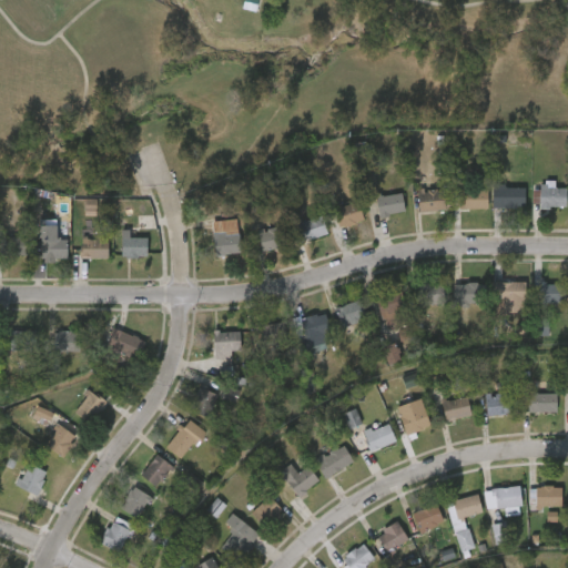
[(226,28),(229,16),(242,18),(240,31),(226,28)]
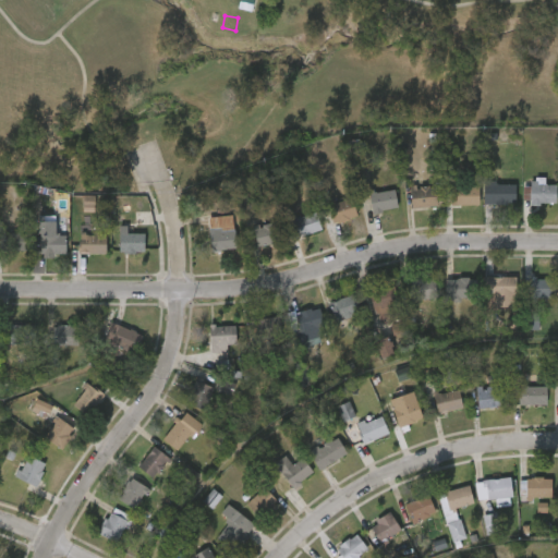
[(516,183),(516,203),(489,203),(489,183),(516,183)]
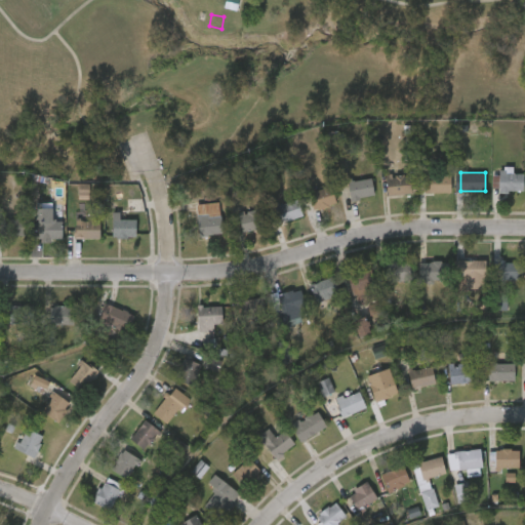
[(523,172),(523,191),(498,191),(498,172),(523,172)]
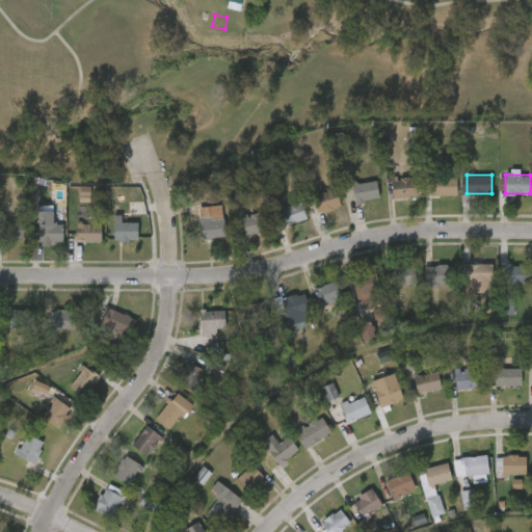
[(455,176),(455,194),(431,194),(431,176),(455,176)]
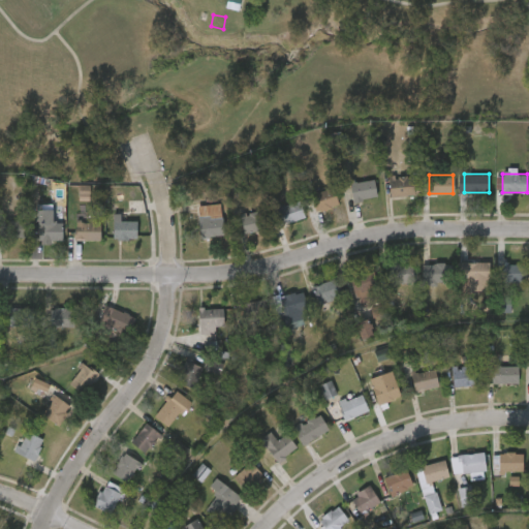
[(390,195),(389,176),(413,176),(413,194),(390,195)]
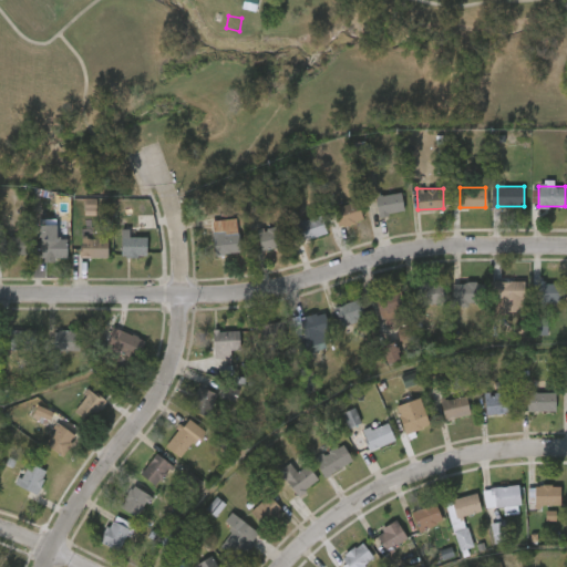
[(404,210),(379,216),(374,195),(400,189),(404,210)]
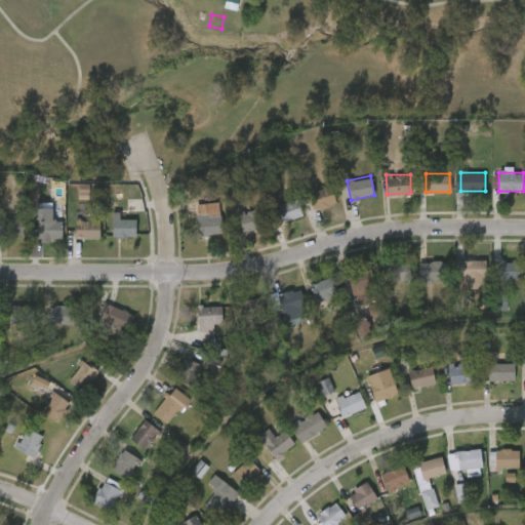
[(90,185),(79,185),(78,199),(89,200),(90,185)]
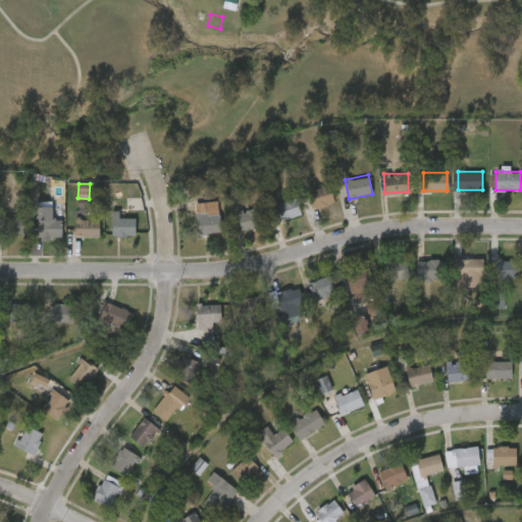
[(308,190),(329,186),(333,204),(311,208),(308,190)]
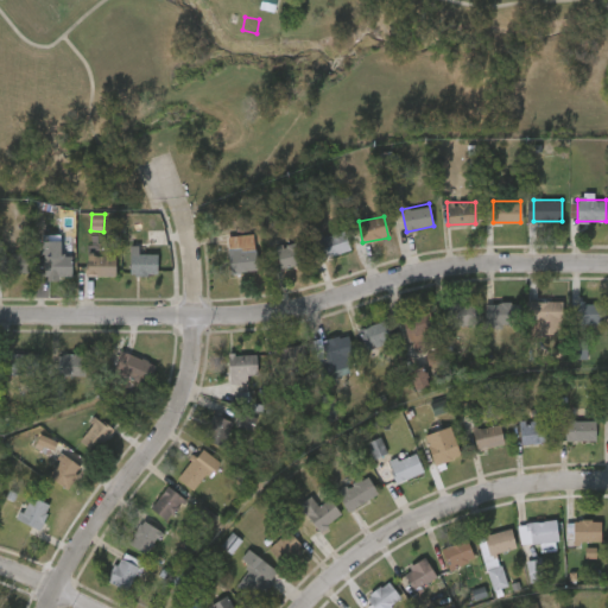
[(322,259),(316,239),(344,230),(350,249),(322,259)]
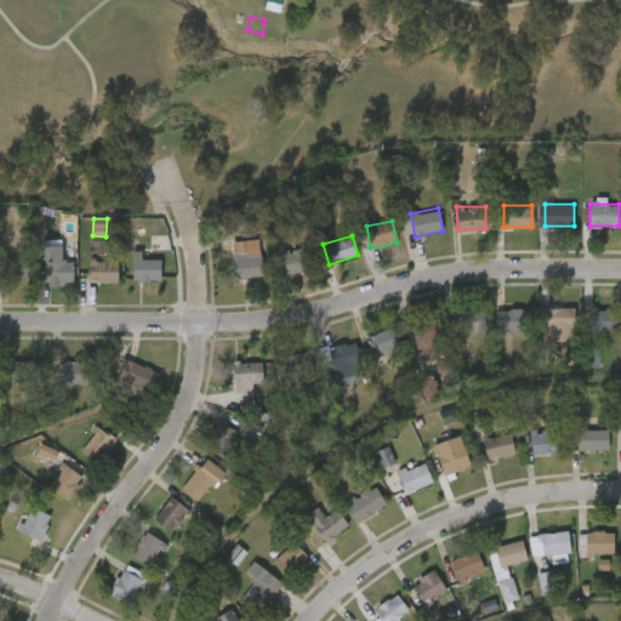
[(73,260),(73,281),(43,281),(43,244),(60,244),(60,260),(73,260)]
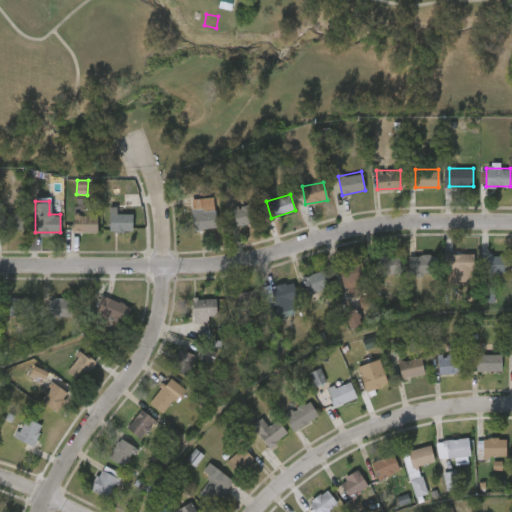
[(259,219),(239,228),(231,211),(251,201),(259,219)]
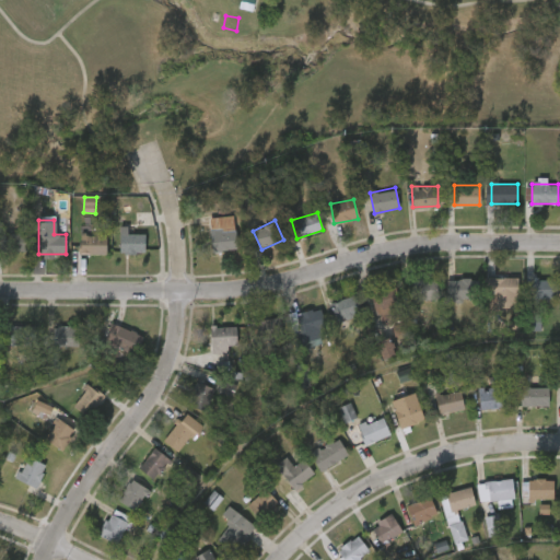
[(237,251),(209,251),(209,229),(237,229),(237,251)]
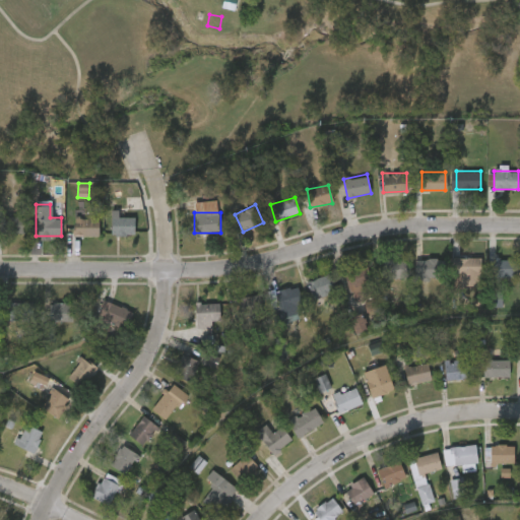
[(0,233),(0,215),(23,215),(23,233),(0,233)]
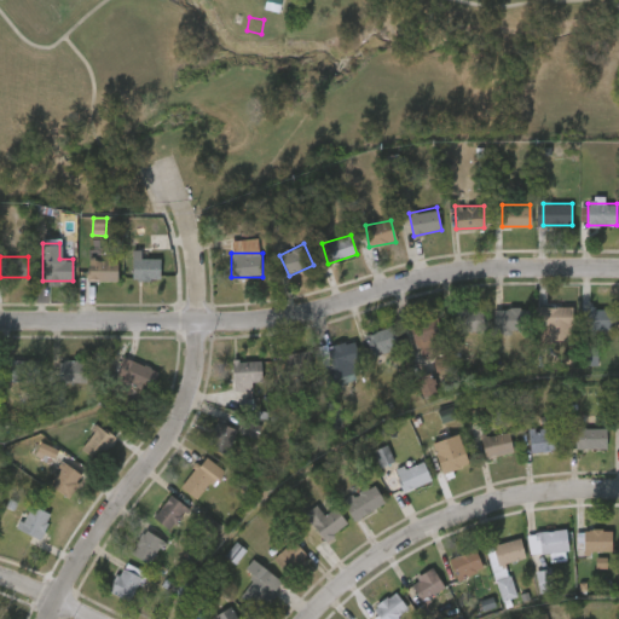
[(160,258),(160,281),(132,279),(133,258),(160,258)]
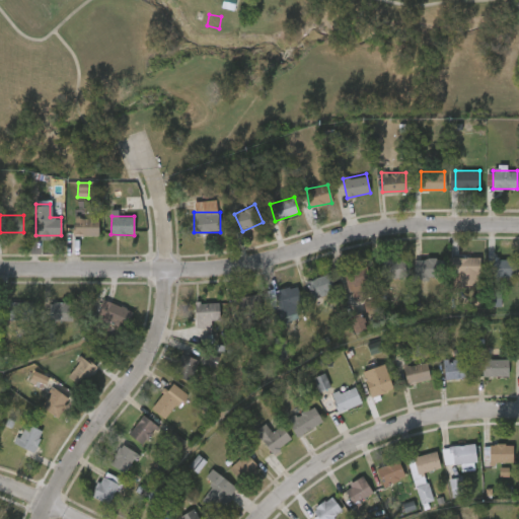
[(98,235),(74,235),(74,218),(98,218),(98,235)]
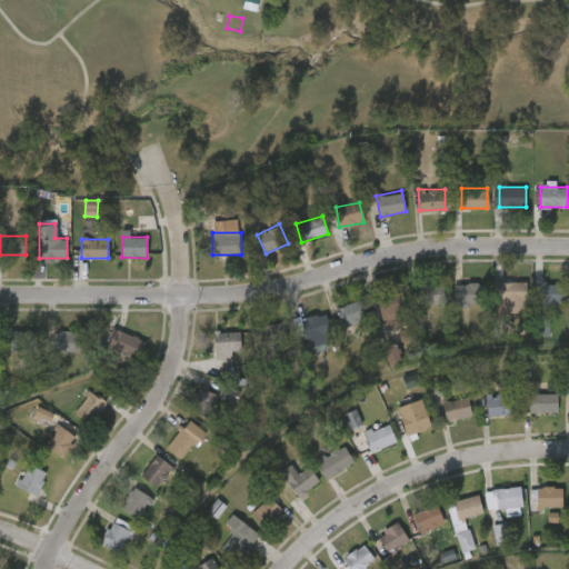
[(526,312),(499,312),(499,281),(526,281),(526,312)]
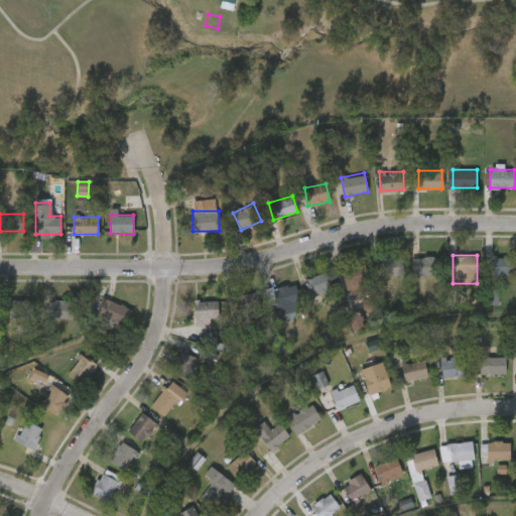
[(439,274),(411,274),(411,256),(439,256),(439,274)]
